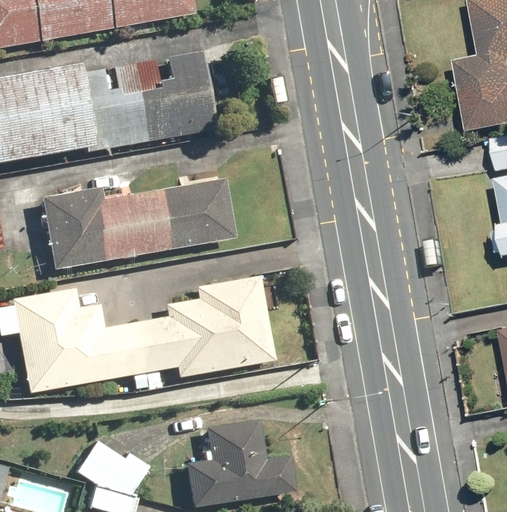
[(0,0),(0,48),(195,12),(192,0),(0,0)]
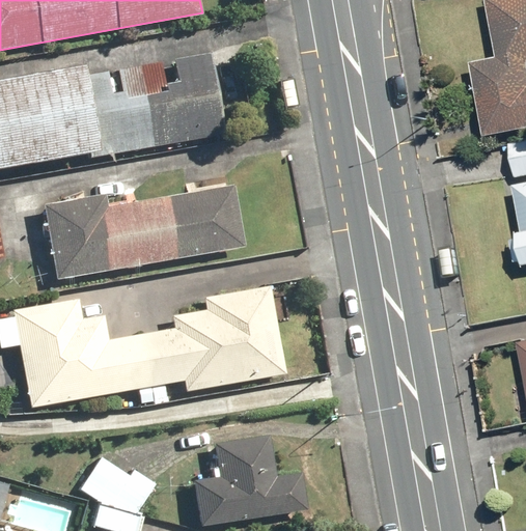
[(525,0),(492,0),(503,57),(476,62),(492,139),(525,132),(525,0)]
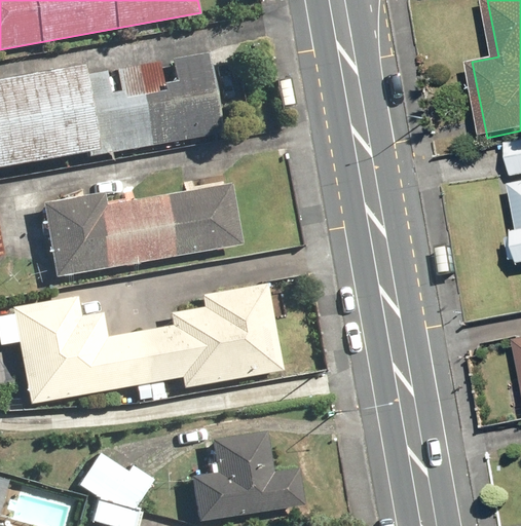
[(0,165),(87,151),(88,155),(224,132),(210,50),(84,73),(83,65),(0,79),(0,165)]
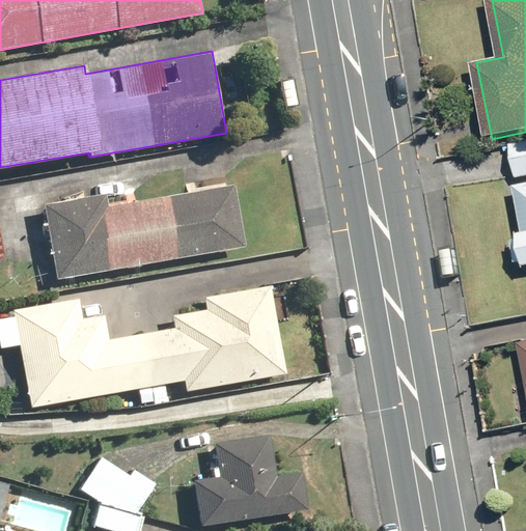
[(57,280),(246,248),(236,184),(106,205),(104,194),(45,204),(57,280)]
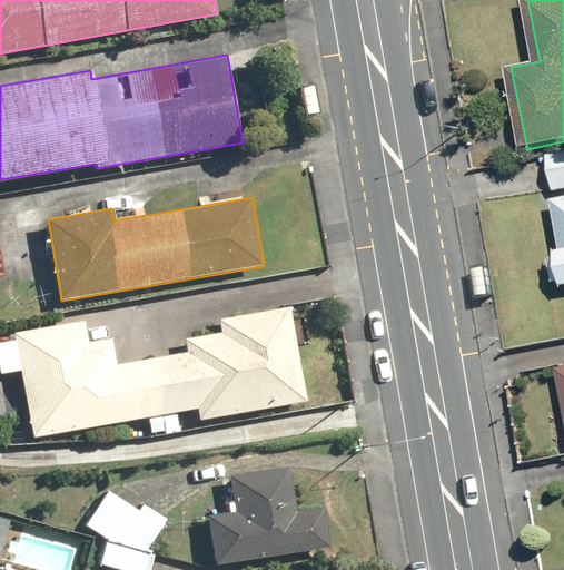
[(33,439),(197,410),(199,420),(309,401),(293,307),(220,320),(224,333),(187,338),(189,352),(117,364),(112,338),(89,343),(86,320),(15,332),(33,439)]
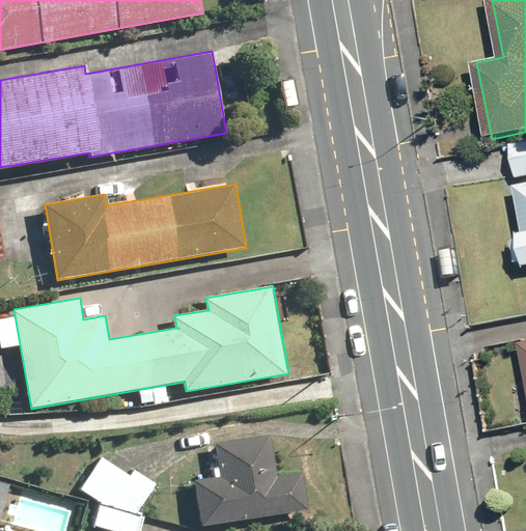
[(202,527),(309,511),(304,473),(277,477),(271,436),(215,444),(220,477),(195,480),(202,527)]
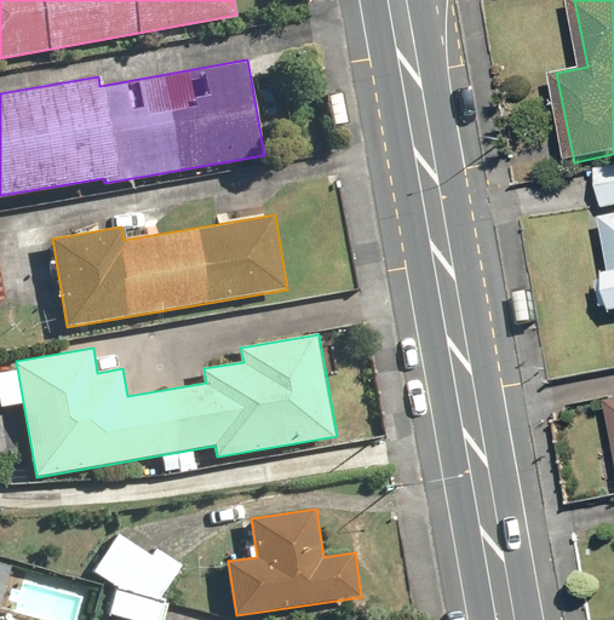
[(115,586),(161,598),(182,566),(155,549),(151,555),(120,533),(93,570),(115,586)]
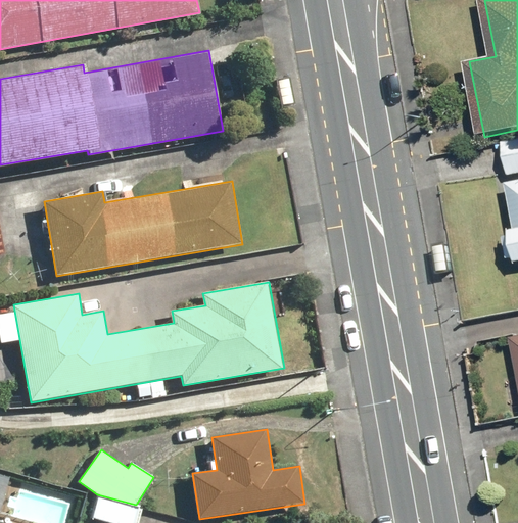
[(92,518),(111,522),(134,522),(138,511),(97,500),(92,518)]
